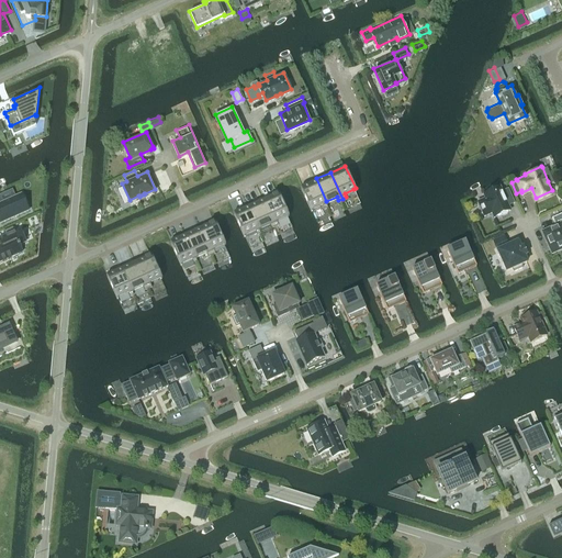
[(326,201),(316,178),(302,185),(301,186),(311,208),(313,207),(323,203),(324,207),(328,204),(326,201)]
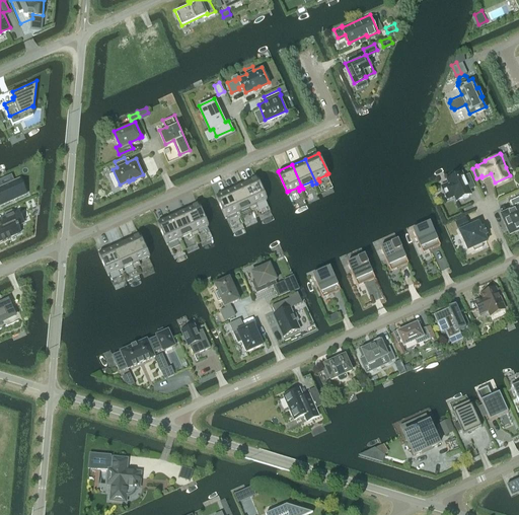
[(448,180),(441,184),(447,197),(454,194),(455,195),(458,194),(459,197),(462,195),(464,196),(468,194),(469,192),(470,192),(468,187),(474,185),(469,171),(463,174),(461,170),(446,176),(448,180)]
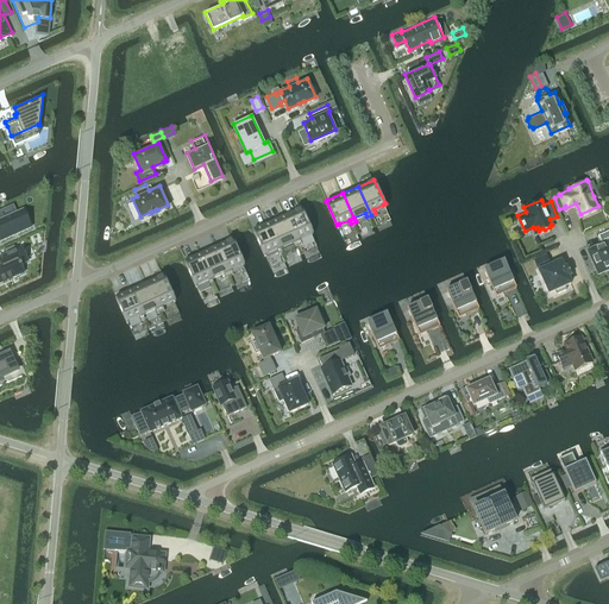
[(23,207),(0,216),(0,237),(0,238),(31,224),(23,207)]
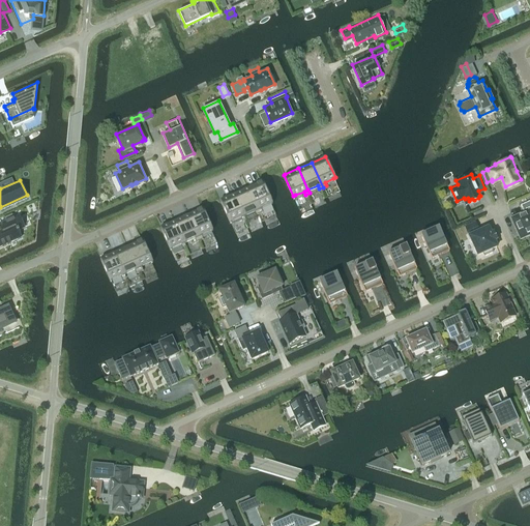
[(272,201),(262,180),(261,180),(248,186),(260,211),(263,209),(261,206),(270,202),(272,201)]
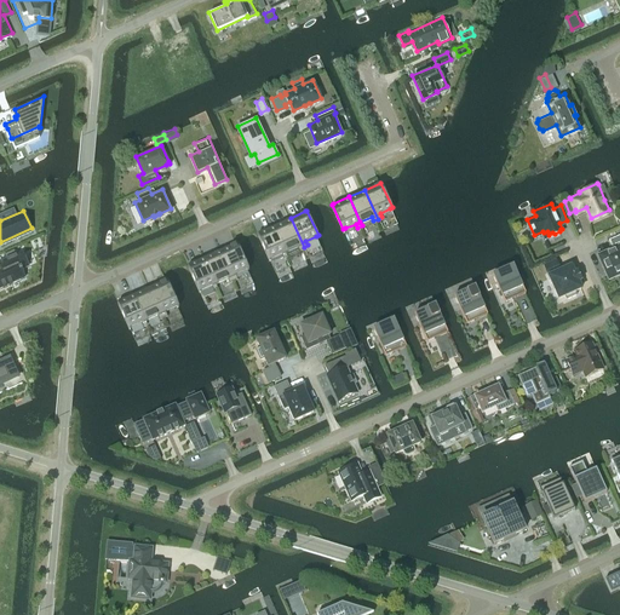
[(304,247),(291,218),(275,224),(286,249),(298,245),(299,248),(304,247)]
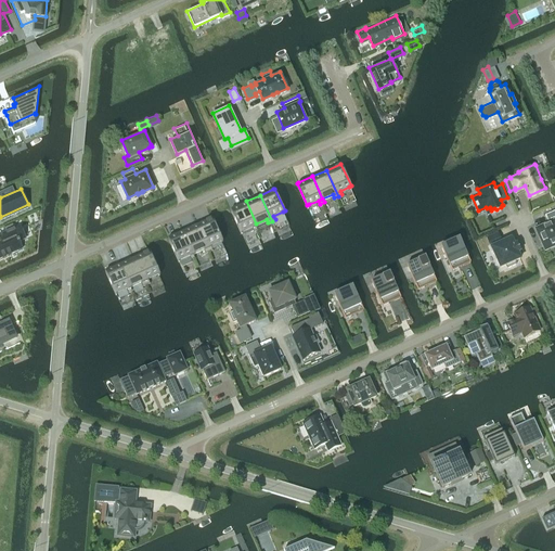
[(256,223),(246,201),(232,207),(231,208),(241,230),(243,229),(252,226),(254,229),(257,227),(256,223)]
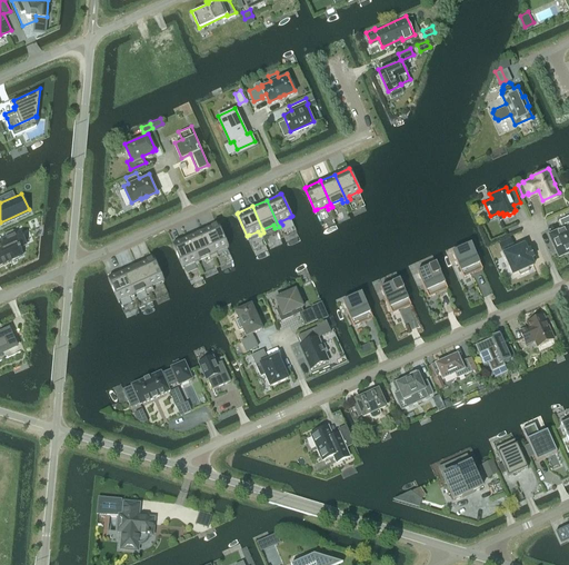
[(568,211),(559,217),(562,225),(548,231),(558,254),(568,248),(568,211)]
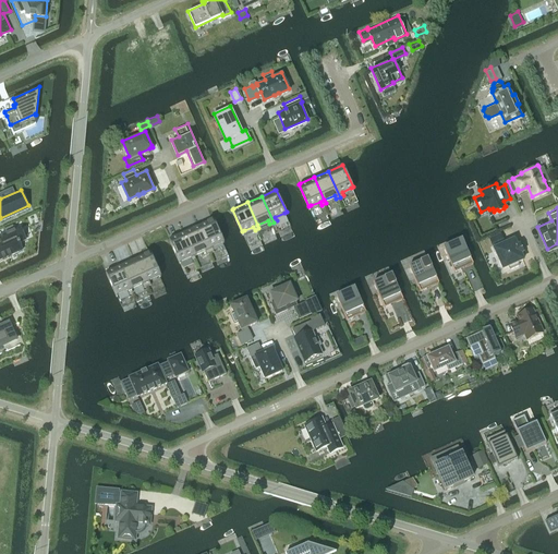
[(223,240),(214,217),(213,218),(198,225),(210,251),(214,249),(213,245),(221,241),(223,240)]
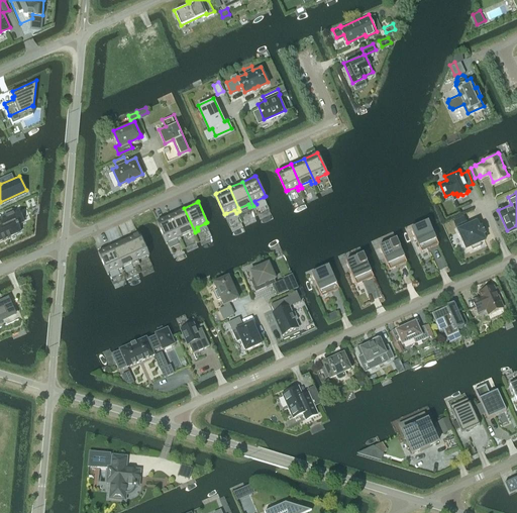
[(0,219),(1,222),(0,222),(0,237),(20,228),(17,223),(18,222),(18,221),(23,219),(18,208),(13,210),(11,206),(3,210),(5,214),(0,215),(0,219)]
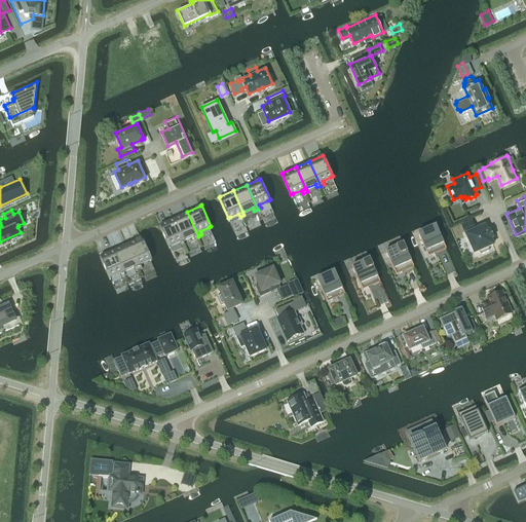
[(198,236),(187,212),(174,217),(183,238),(193,234),(194,237),(198,236)]
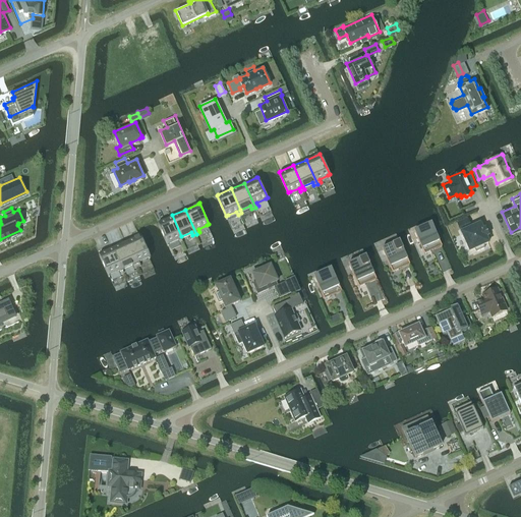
[(181,236),(172,215),(159,221),(158,222),(167,242),(169,241),(178,238),(179,241),(183,239),(181,236)]
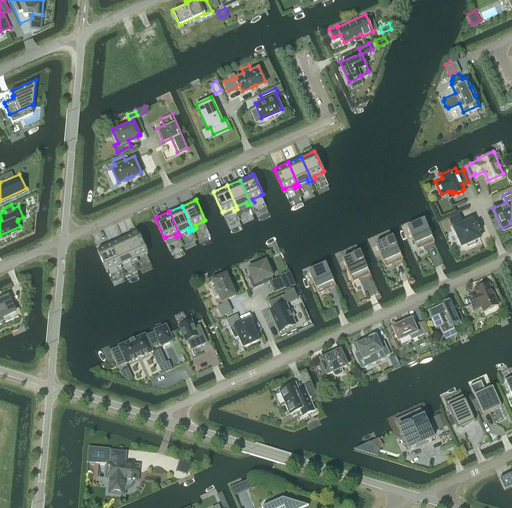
[(479,236),(477,230),(480,229),(477,222),(474,223),(471,217),(453,226),(461,244),(466,242),(467,245),(476,241),(475,238),(479,236)]
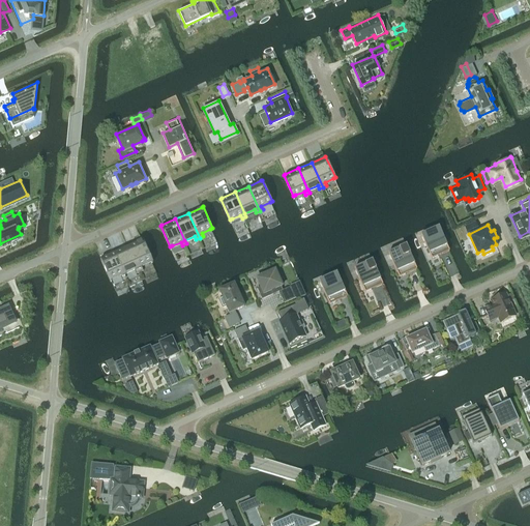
[(449,247),(440,228),(439,229),(438,226),(421,233),(423,238),(432,255),(438,252),(441,250),(442,251),(449,247)]
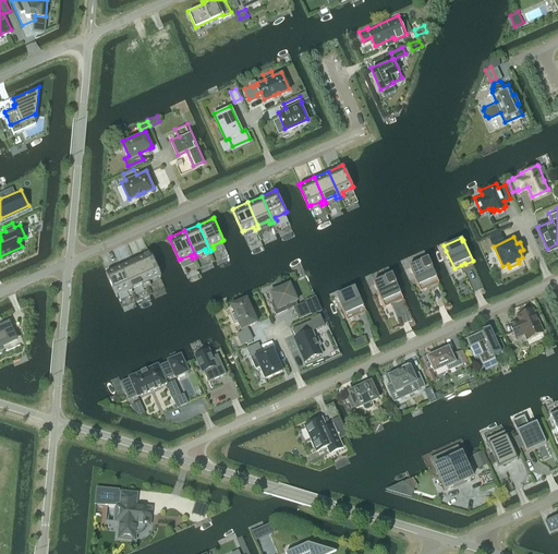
[(160,273),(150,251),(149,251),(135,257),(147,284),(150,281),(149,278),(159,274),(160,273)]
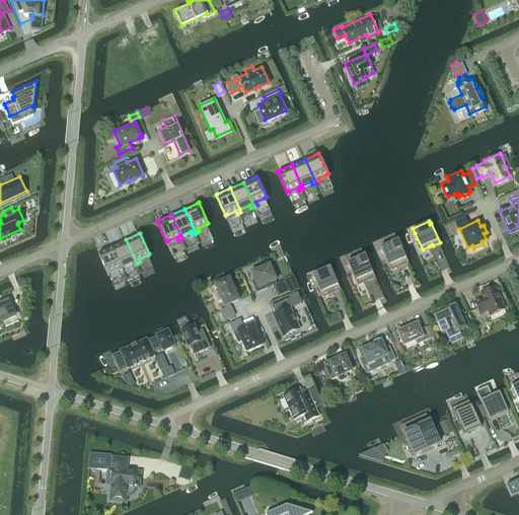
[(137,264),(126,239),(113,245),(122,266),(132,262),(133,265),(137,264)]
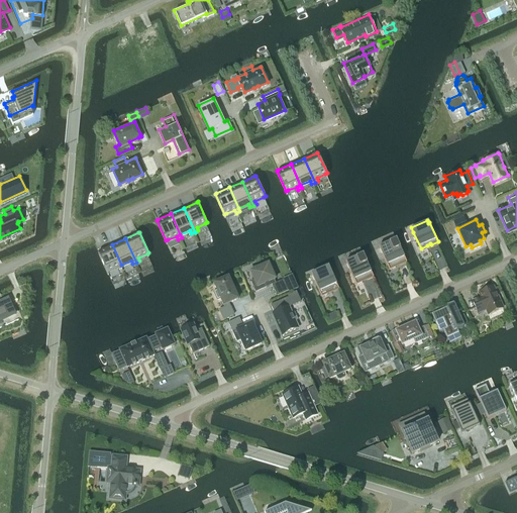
[(380,245),(389,267),(395,264),(395,263),(399,262),(399,263),(406,259),(398,240),(397,240),(396,238),(380,245)]
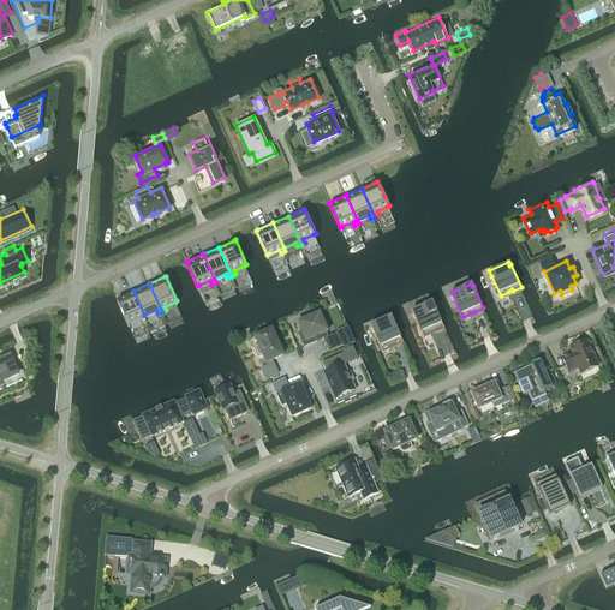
[(144,315),(133,291),(118,298),(117,298),(127,322),(129,322),(130,322),(141,317),(142,321),(147,320),(144,315)]
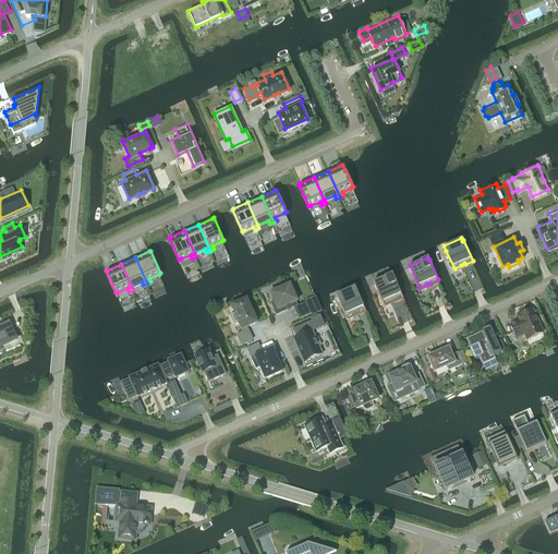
[(402,296),(393,276),(392,276),(391,274),(374,281),(384,304),(391,301),(390,300),(395,299),(402,296)]
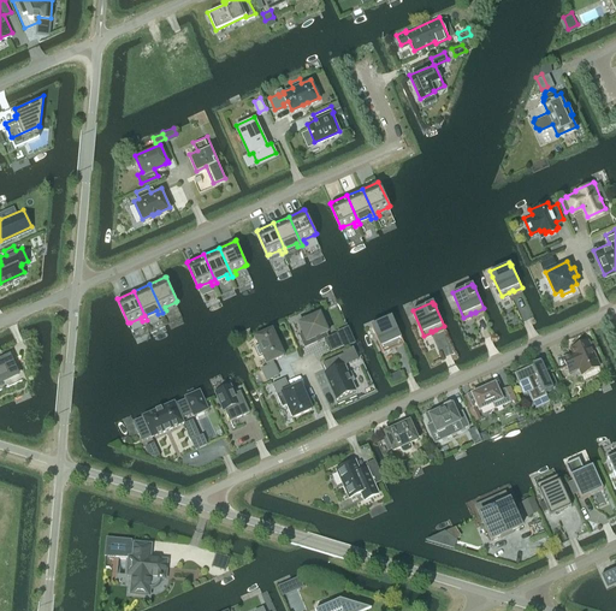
[(298,331),(304,344),(318,338),(317,337),(321,334),(321,337),(324,336),(330,349),(343,343),(337,330),(329,333),(326,330),(327,328),(325,321),(327,320),(321,307),(308,313),(309,315),(297,320),(302,330),(298,331)]
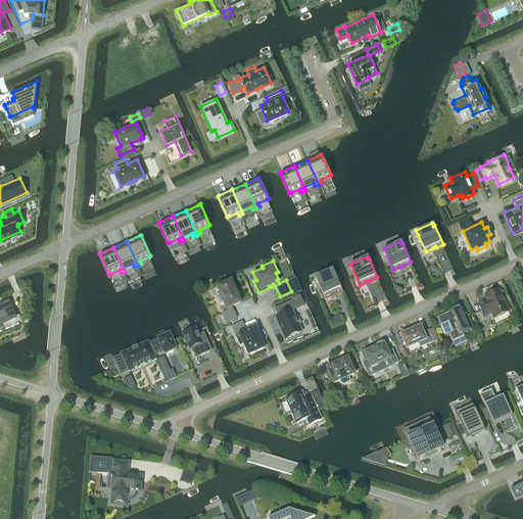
[(342,289),(334,271),(333,271),(332,268),(316,276),(325,297),(331,294),(331,293),(335,291),(335,292),(342,289)]
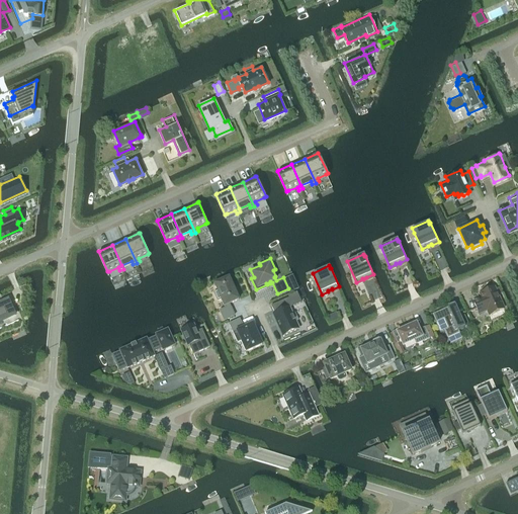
[(292,273),(283,277),(288,288),(297,284),(292,273)]
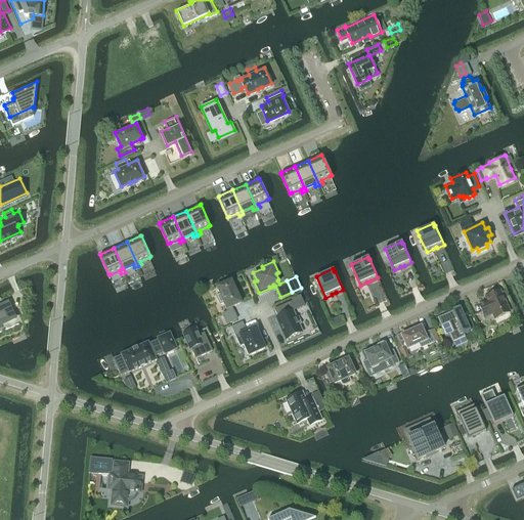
[(242,300),(231,277),(216,285),(219,292),(216,293),(220,301),(223,299),(226,306),(227,308),(222,311),(226,320),(236,315),(233,308),(231,304),(242,300)]
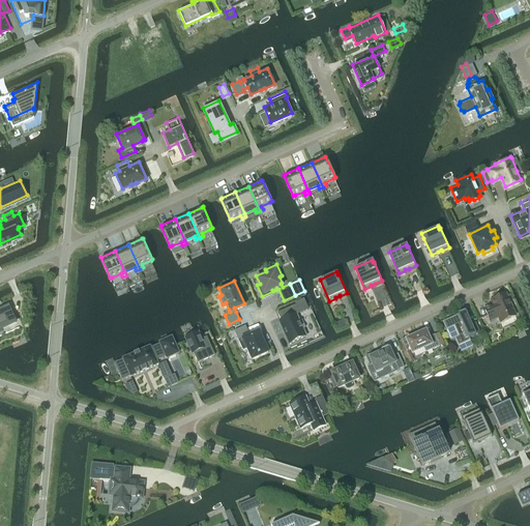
[(509,298),(506,293),(505,291),(491,297),(493,303),(484,308),(490,318),(498,314),(500,319),(516,313),(509,298)]
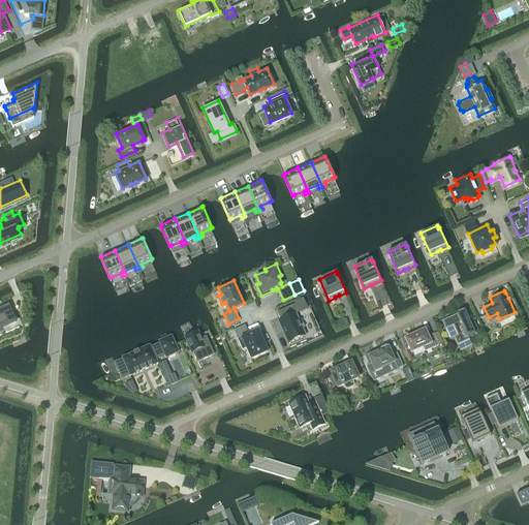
[(294,301),(276,309),(280,317),(279,318),(288,340),(305,333),(302,325),(304,323),(301,317),(299,318),(296,310),(308,305),(304,295),(294,299),(294,301)]
